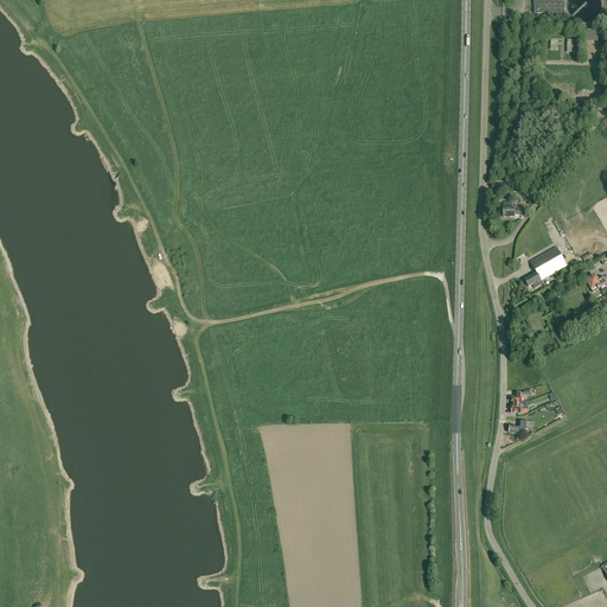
[(535,1),(534,14),(564,14),(564,2),(541,1),(535,1)]
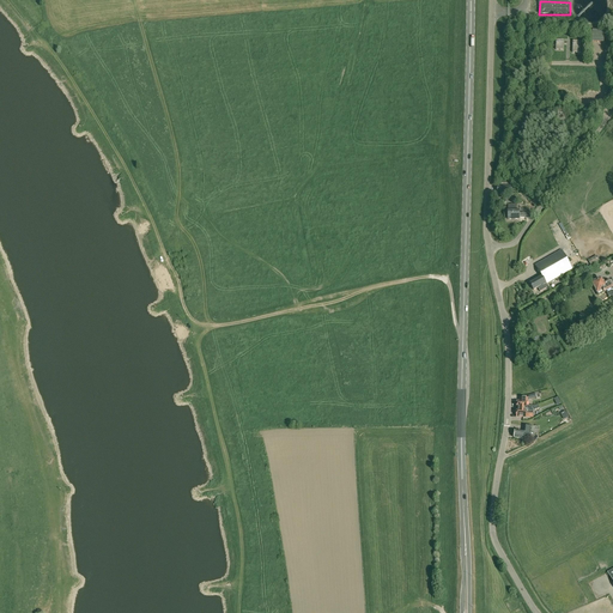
[(592,42),(604,43),(605,31),(593,30),(592,42)]
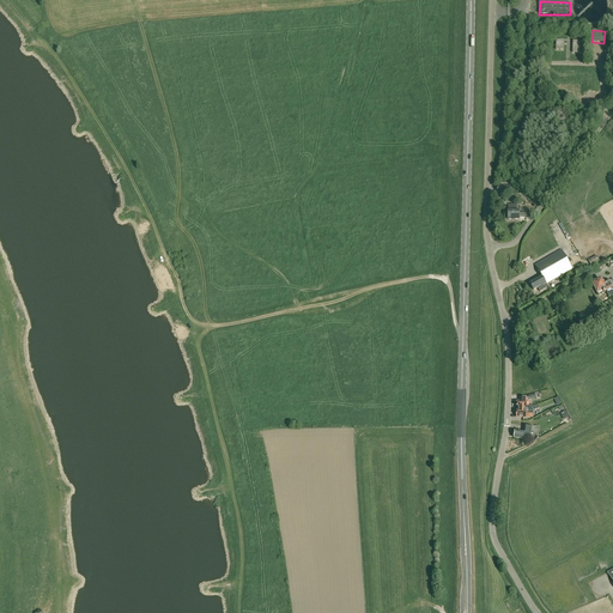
[(519,218),(525,218),(525,213),(519,214),(519,211),(516,211),(516,206),(508,206),(508,211),(508,220),(519,219),(519,218)]
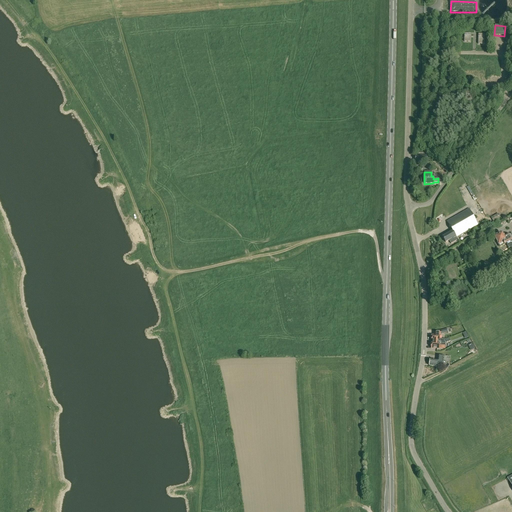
[(442,237),(445,243),(453,238),(452,236),(454,235),(456,238),(478,225),(469,209),(446,222),(452,232),(450,233),(442,237)]
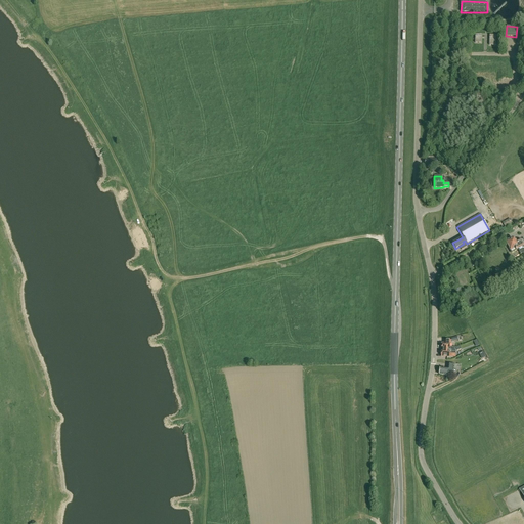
[(505,227),(512,223),(510,218),(503,223),(505,227)]
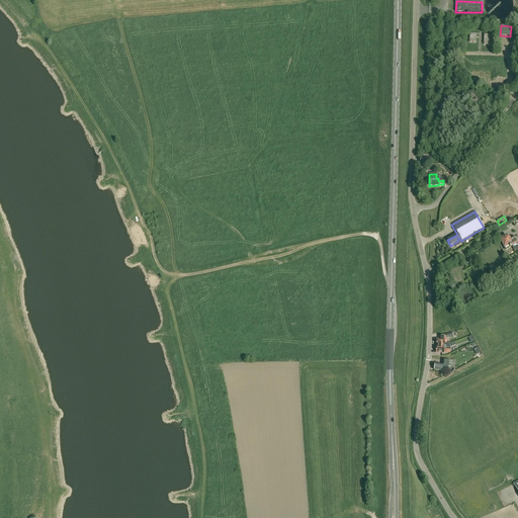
[(508,238),(507,237),(506,236),(500,240),(506,250),(512,247),(514,251),(515,251),(517,250),(517,241),(516,238),(514,237),(511,239),(510,238),(508,238)]
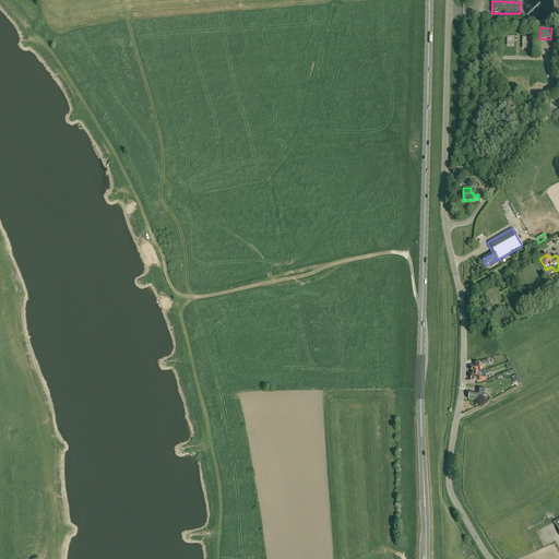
[(473,373),(486,373),(486,370),(480,370),(480,367),(482,364),(474,363),(474,366),(471,366),(471,371),(473,371),(473,373)]
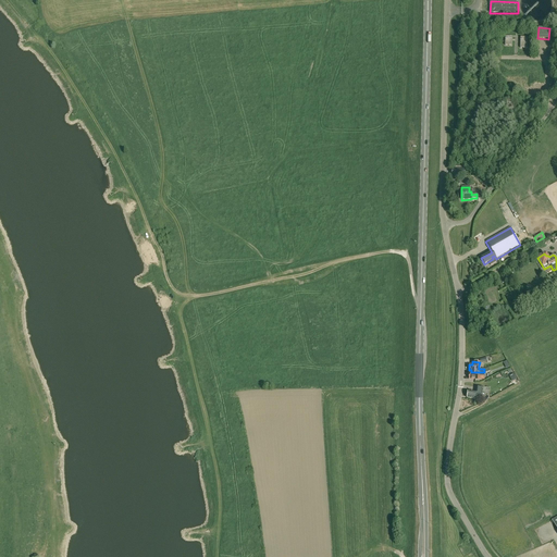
[(477,386),(475,393),(468,392),(467,398),(475,399),(475,397),(482,397),(483,387),(477,386)]
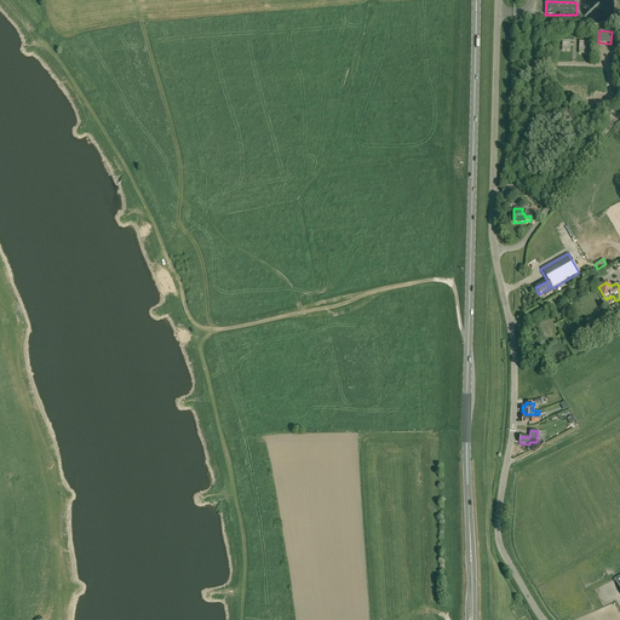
[(520,619),(529,616),(524,607),(516,612),(520,619)]
